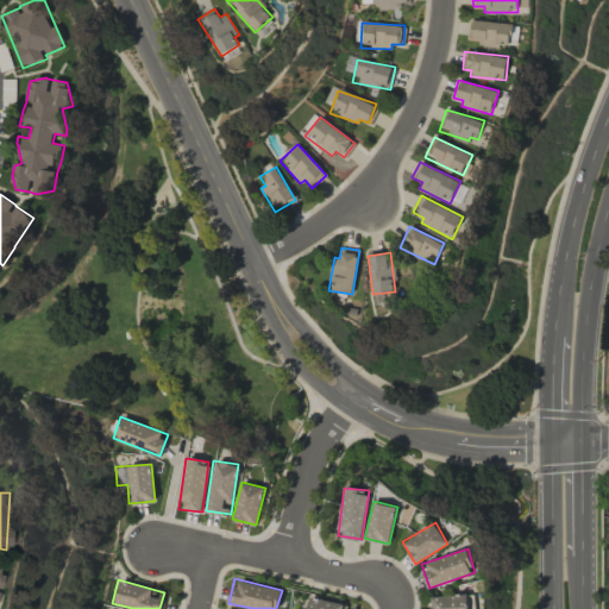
[(431,596),(431,608),(475,608),(475,594),(431,596)]
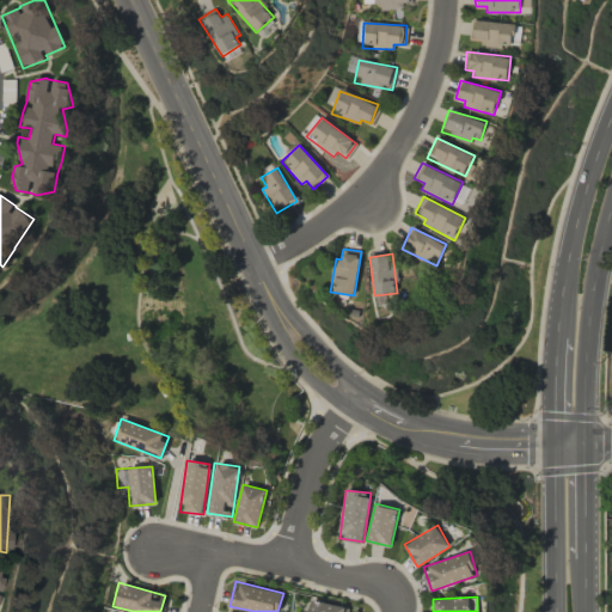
[(307,611),(355,611),(356,607),(310,601),(307,611)]
